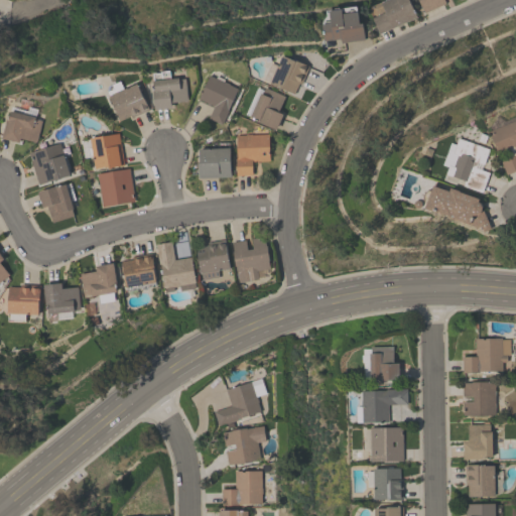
[(379,33),(369,10),(370,6),(382,0),(408,0),(416,17),(379,33)]
